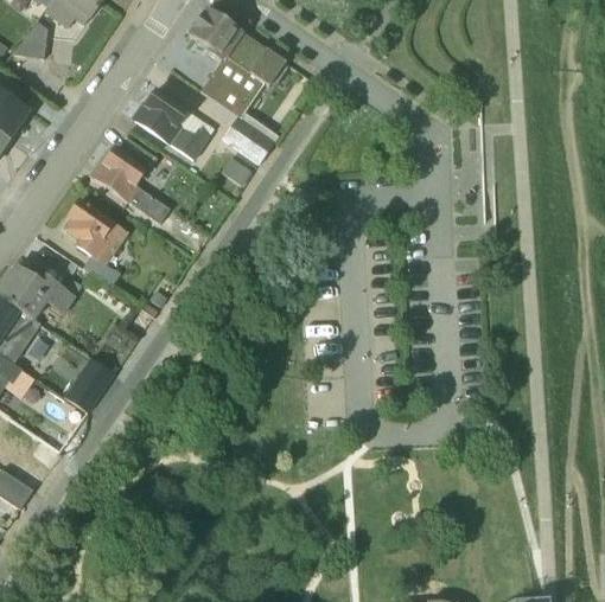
[(52,0),(44,11),(68,29),(77,17),(86,23),(102,0),(52,0)]
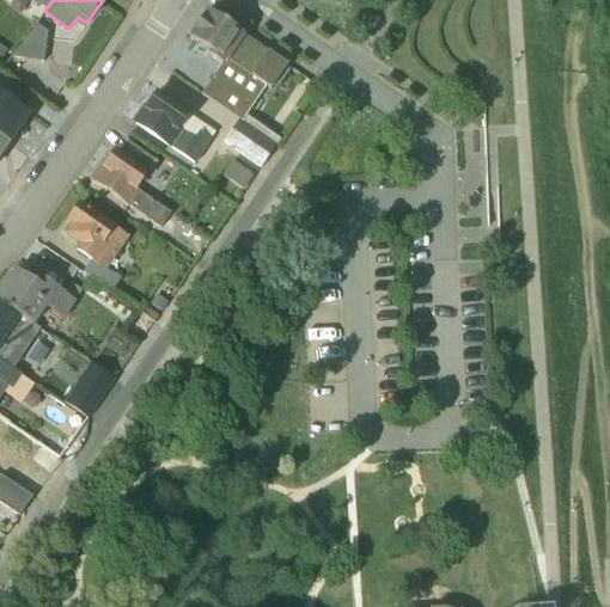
[(268,84),(269,84),(285,61),(212,10),(209,8),(191,35),(209,48),(207,51),(224,62),(203,91),(239,116),(243,111),(246,114),(268,84)]
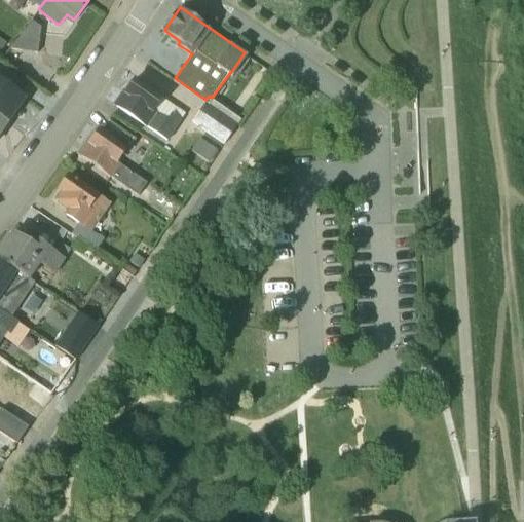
[(11,46),(38,50),(42,25),(33,17),(11,46)]
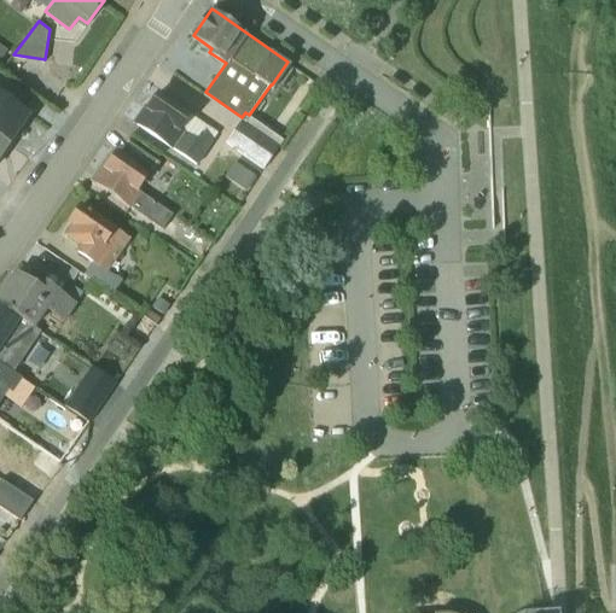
[(145,103),(133,120),(173,147),(174,146),(195,161),(196,158),(199,161),(220,130),(158,88),(147,104),(145,103)]
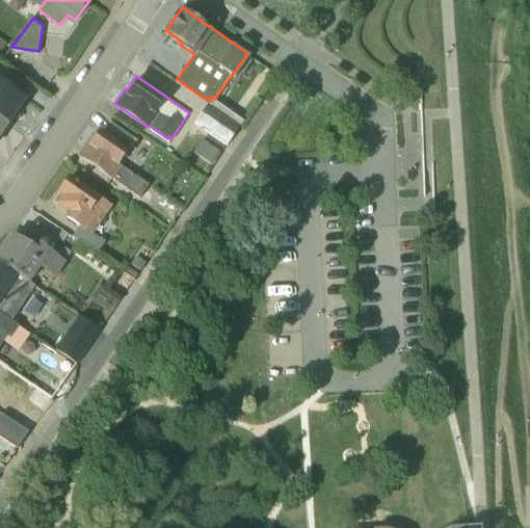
[(0,78),(0,116),(10,124),(28,98),(0,78)]
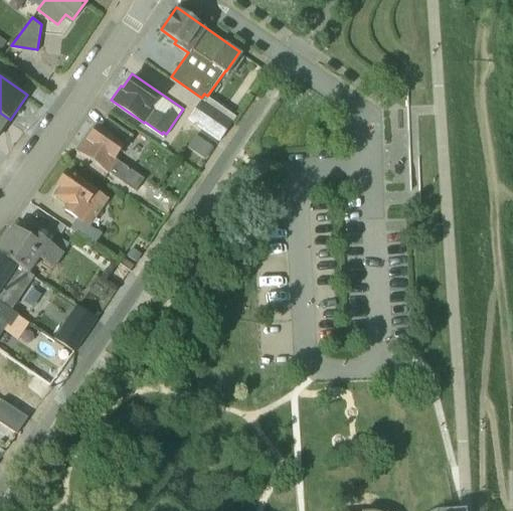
[(207,96),(204,94),(189,117),(220,139),(236,116),(207,96)]
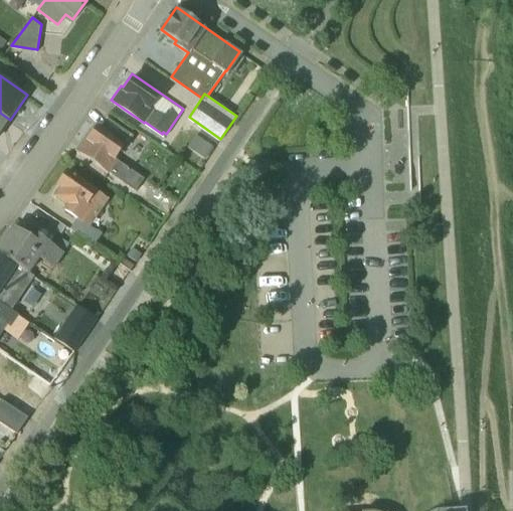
[(0,133),(10,120),(0,113),(0,133)]
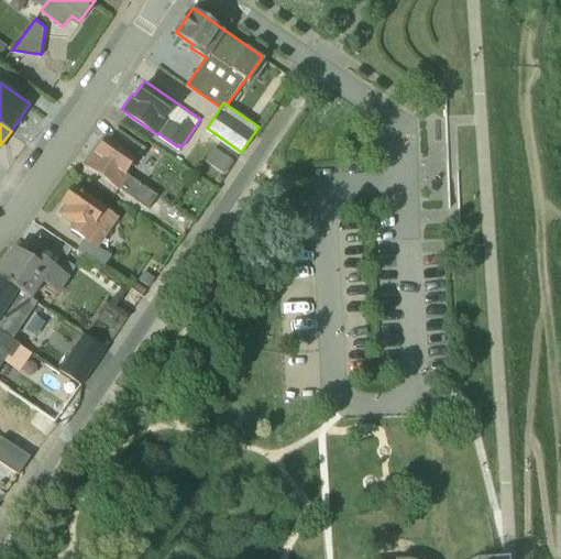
[(118,128),(110,139),(102,134),(83,163),(149,208),(158,194),(127,172),(133,163),(134,164),(146,146),(118,128)]
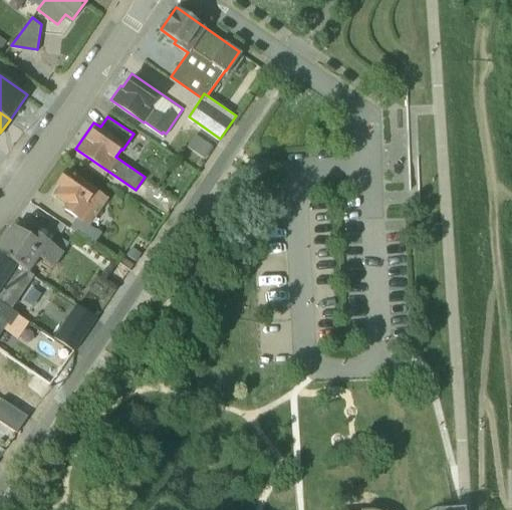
[(206,158),(214,146),(196,133),(188,145),(206,158)]
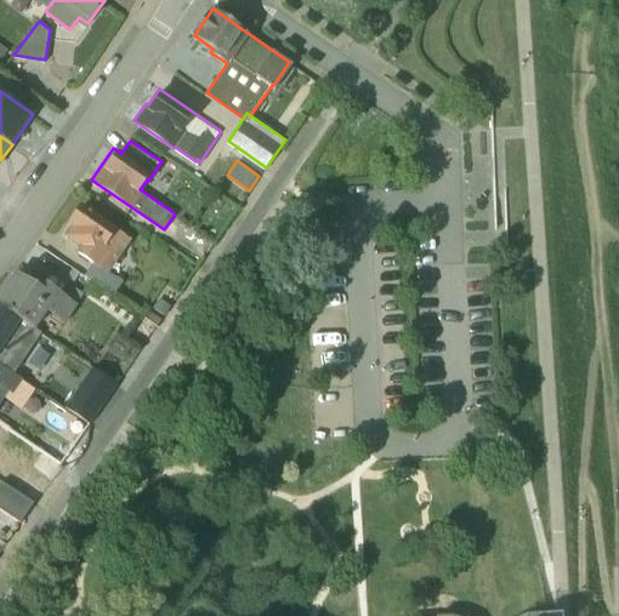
[(92,263),(85,274),(114,294),(123,280),(109,271),(132,237),(83,201),(81,201),(67,222),(71,224),(63,235),(80,246),(77,252),(92,263)]
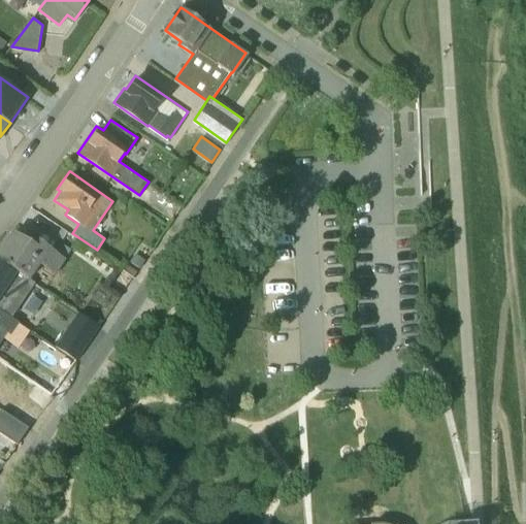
[(13,232),(0,252),(0,257),(31,279),(41,264),(56,274),(66,257),(33,235),(28,241),(13,232)]
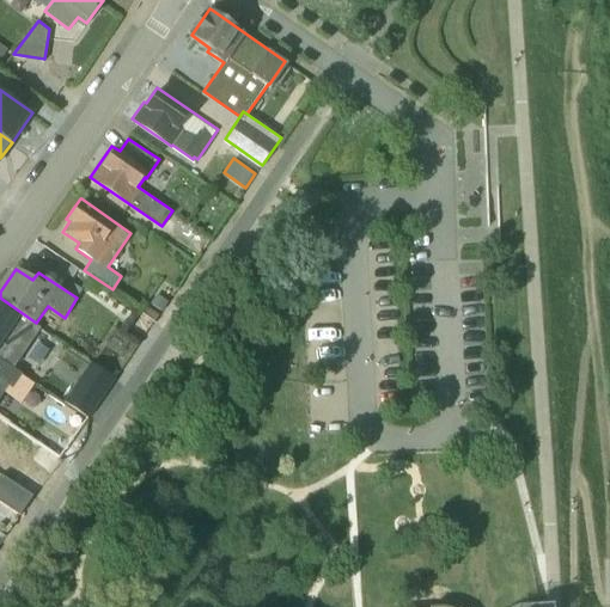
[(0,298),(0,356),(13,366),(41,326),(0,298)]
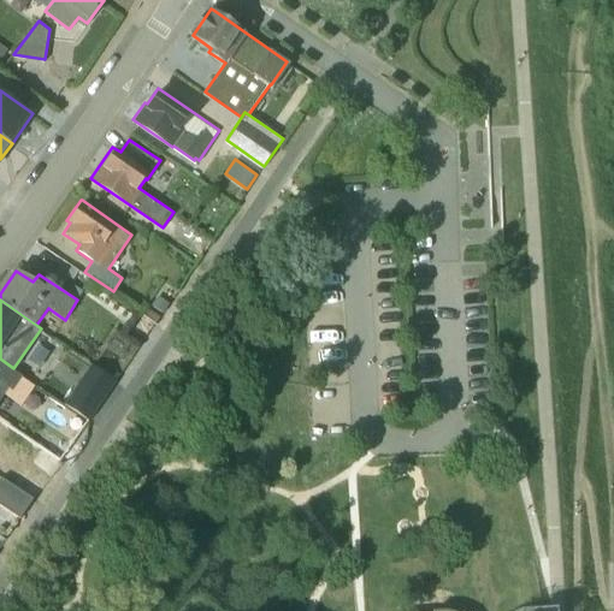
[(0,359),(0,395),(7,385),(13,389),(23,375),(0,359)]
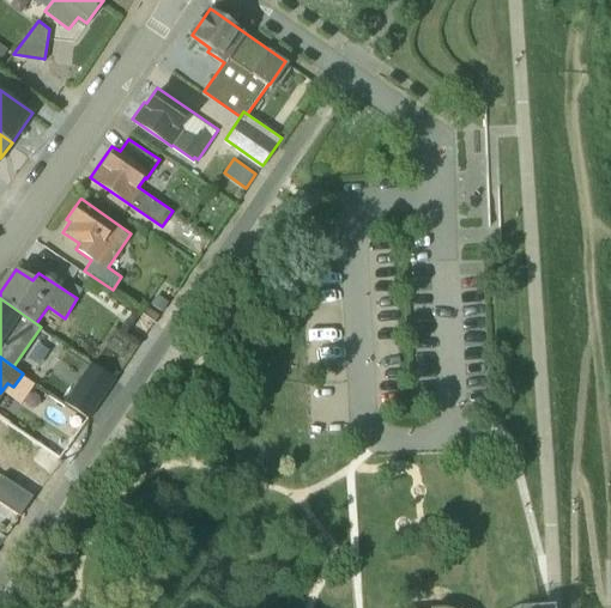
[(92,413),(119,371),(95,357),(68,399),(92,413)]
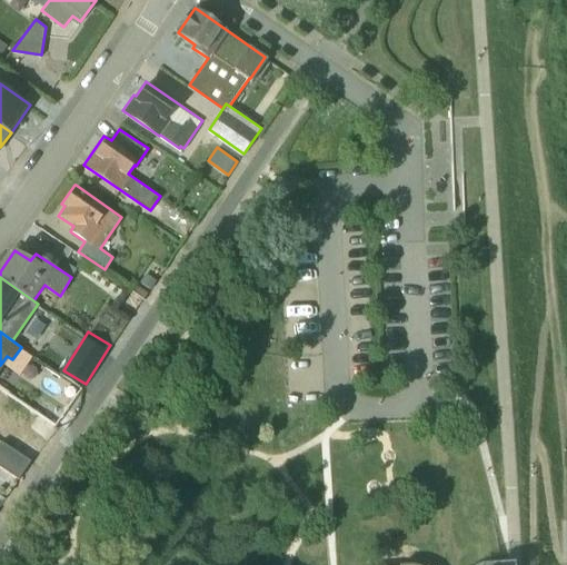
[(35,409),(27,422),(47,435),(55,424),(35,409)]
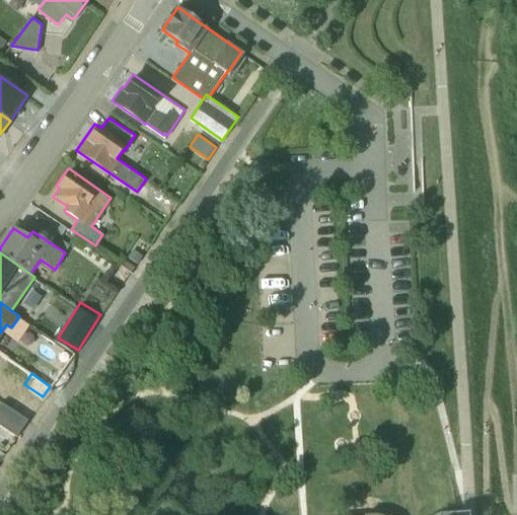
[(28,418),(37,407),(35,407),(17,395),(10,406),(28,418)]
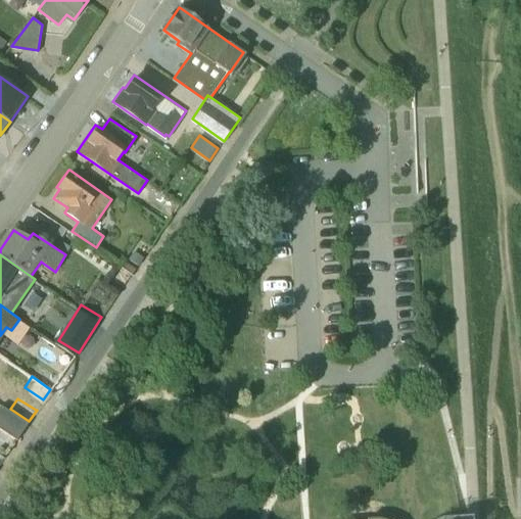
[(2,408),(0,411),(0,421),(20,434),(27,424),(2,408)]
